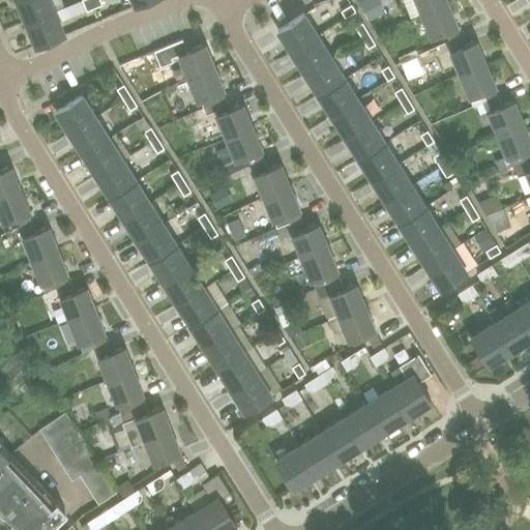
[(55,9),(51,0),(17,0),(26,22),(55,9)]
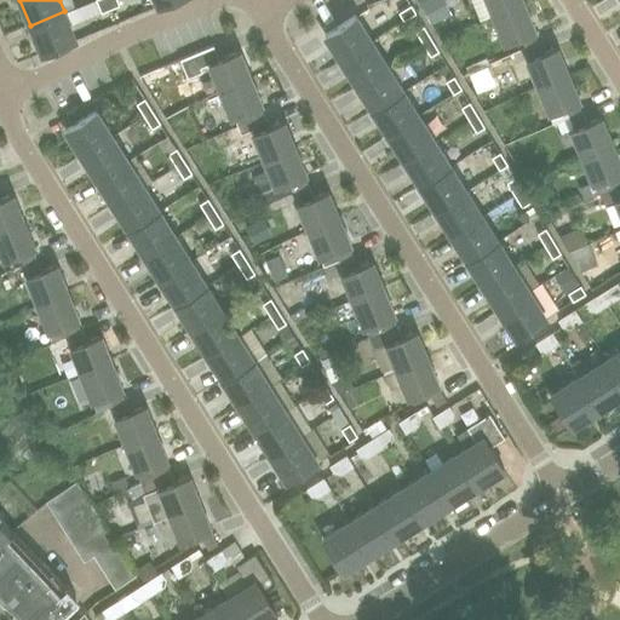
[(110,9),(107,0),(96,0),(102,12),(110,9)]
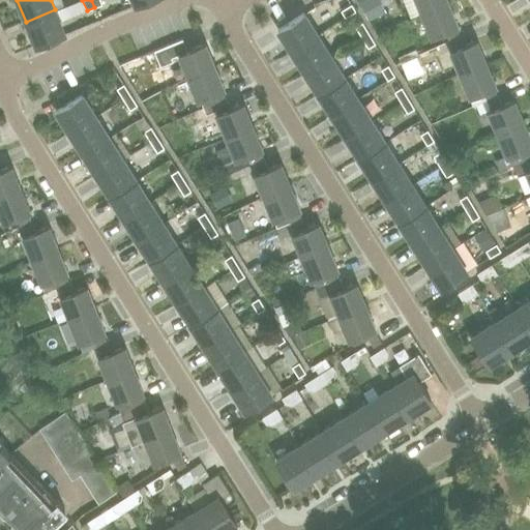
[(378,0),(360,0),(359,1),(369,19),(384,10),(378,0)]
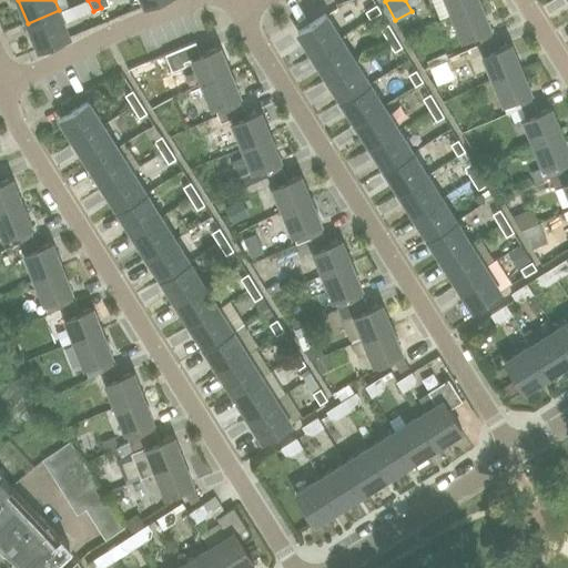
[(480,2),(478,0),(445,0),(452,13),(480,2)]
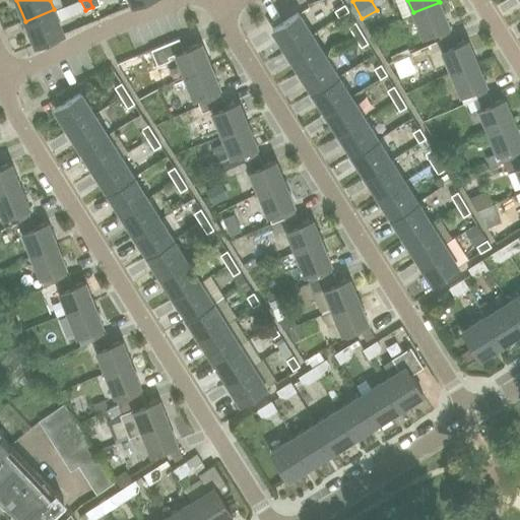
[(449,23),(440,2),(413,12),(423,35),(436,29),(440,39),(450,35),(446,24),(449,23)]
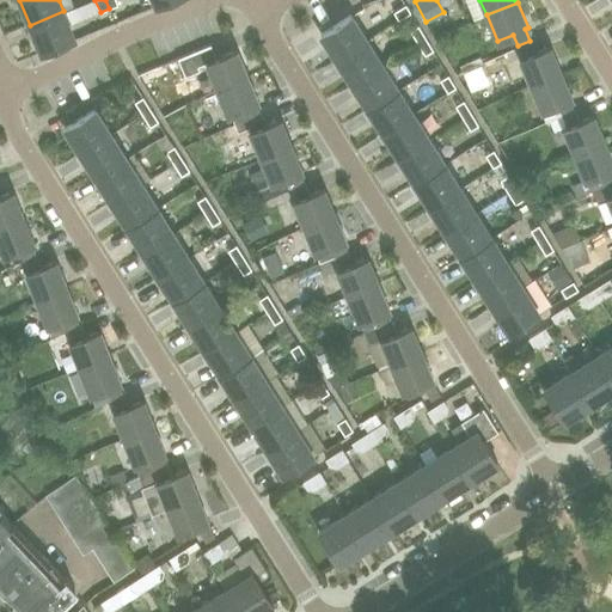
[(398,20),(411,13),(405,4),(393,12),(398,20)]
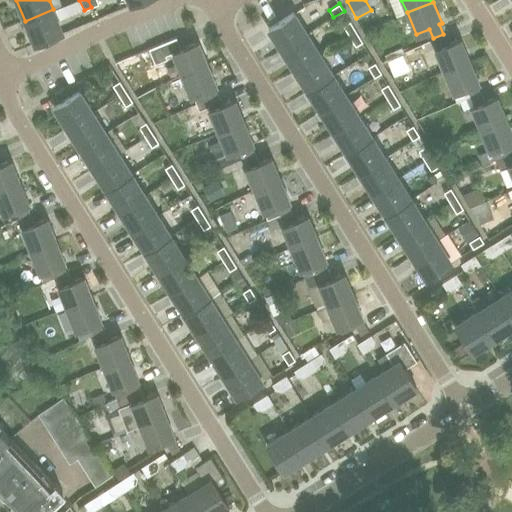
[(60,26),(53,9),(25,21),(35,44),(63,32),(60,26)]
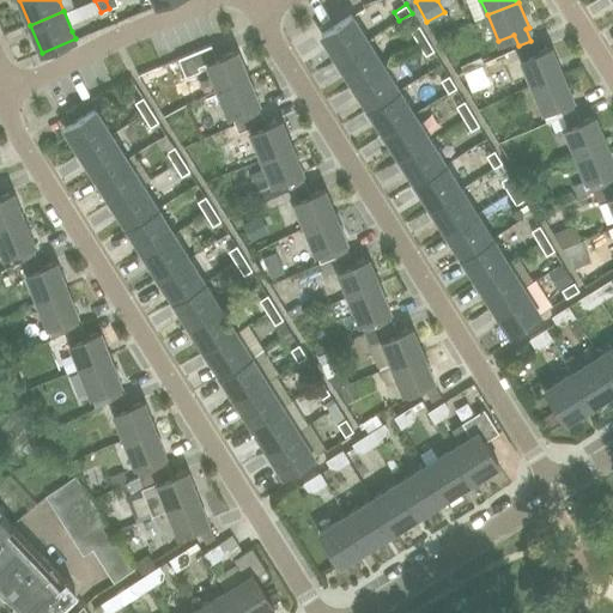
[(368,41),(352,16),(321,35),(338,60),(368,41)]
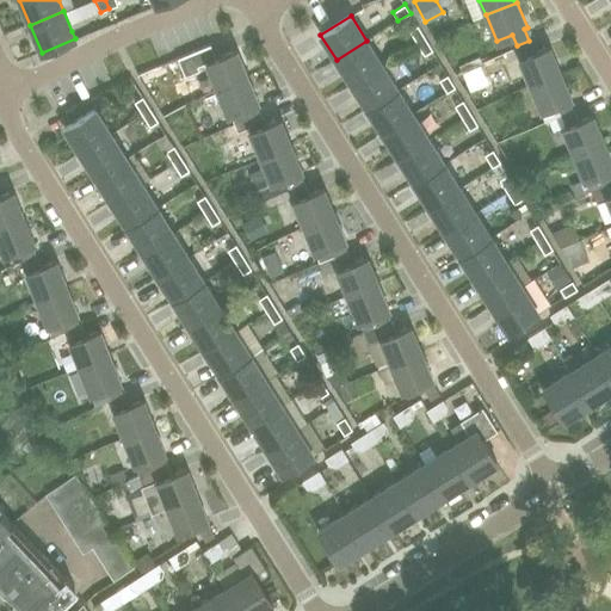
[(425,37),(418,25),(409,30),(417,43),(425,37)]
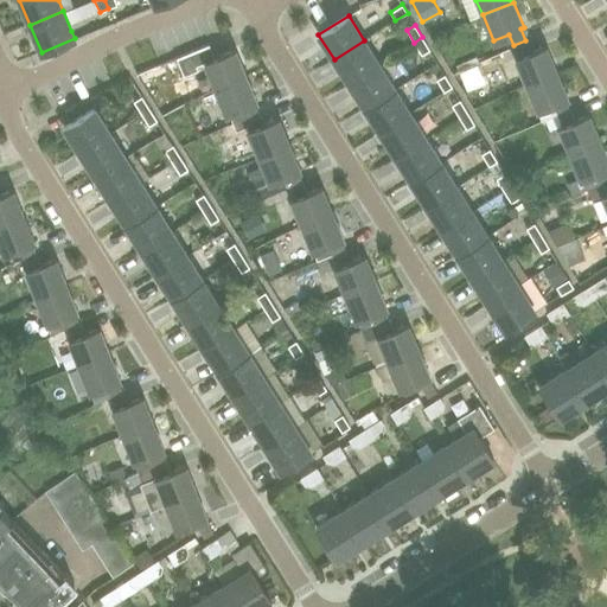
[(429,50),(422,37),(414,43),(421,55),(429,50)]
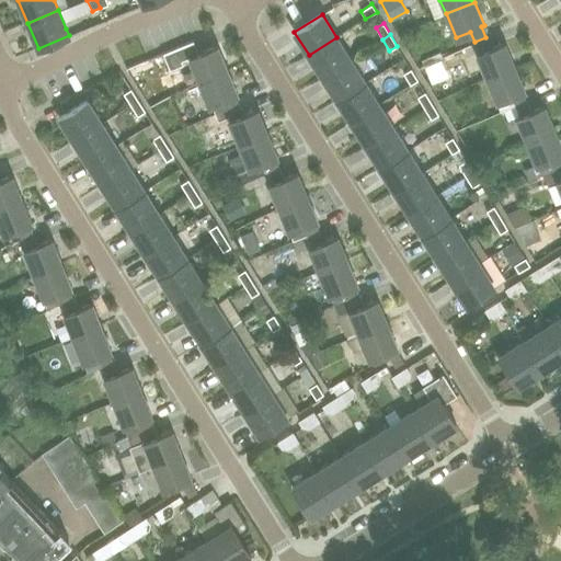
[(351,60),(336,37),(309,55),(323,78),(351,60)]
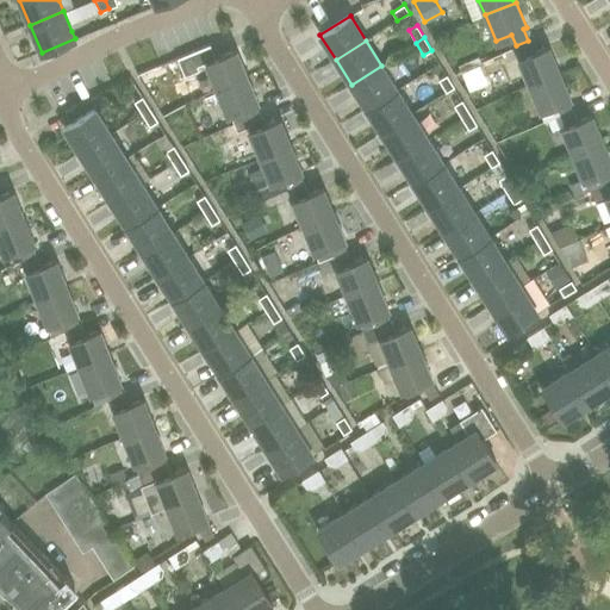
[(528,83),(559,72),(548,45),(533,51),(528,41),(516,45),(521,56),(517,57),(526,76),(528,83)]
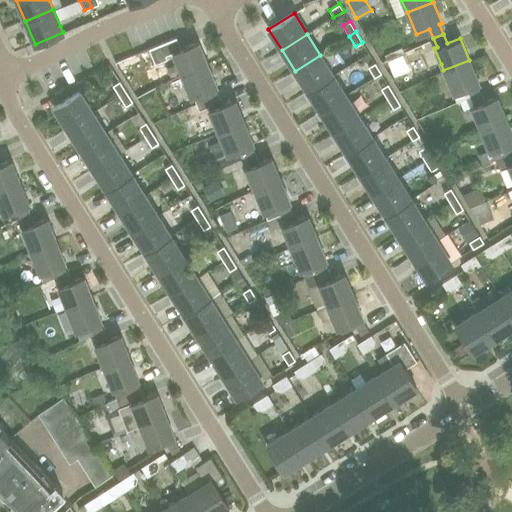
[(198,41),(181,49),(176,37),(149,48),(156,64),(162,61),(169,76),(181,71),(182,74),(208,63),(198,41)]
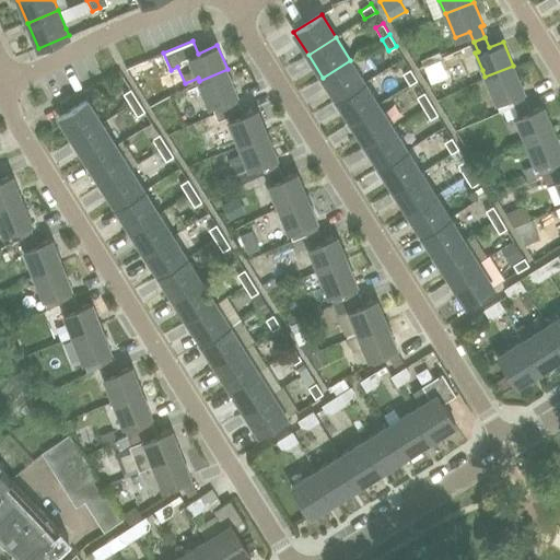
[(475,53),(458,60),(465,77),(482,70),(475,53)]
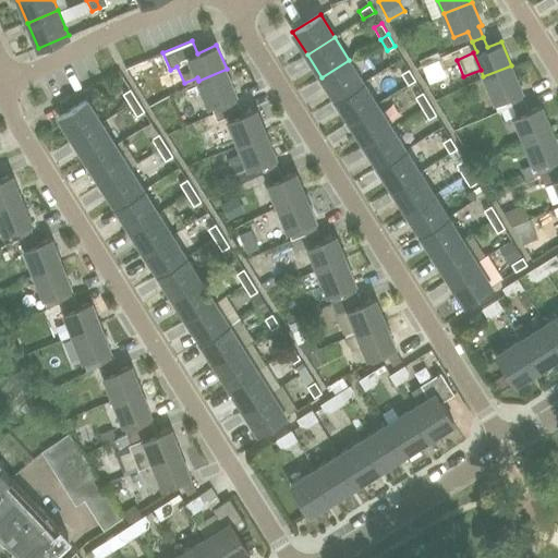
[(363,82),(349,60),(322,77),(336,99),(363,82)]
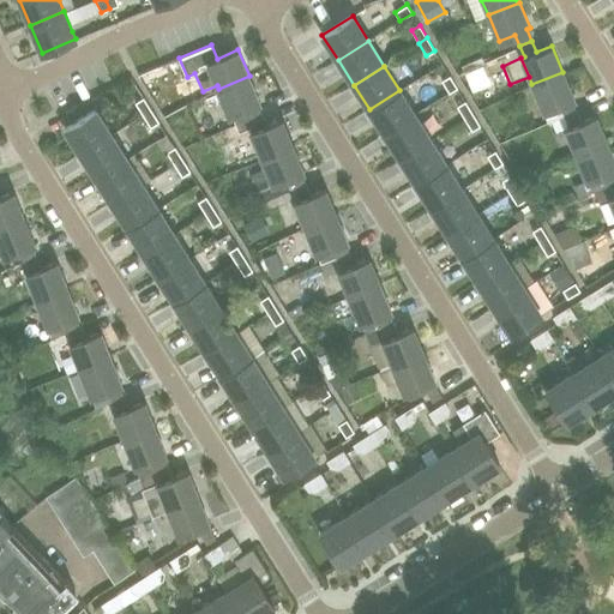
[(547,121),(564,115),(575,110),(570,98),(573,97),(563,72),(531,84),(547,121)]
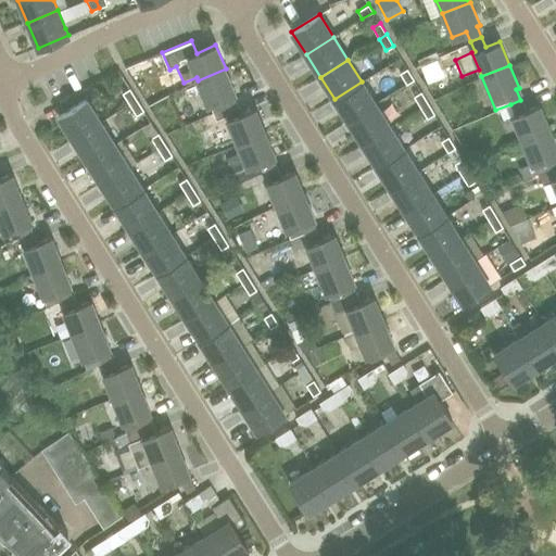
[(236,92),(226,68),(198,80),(207,104),(220,99),(225,109),(238,104),(234,93),(236,92)]
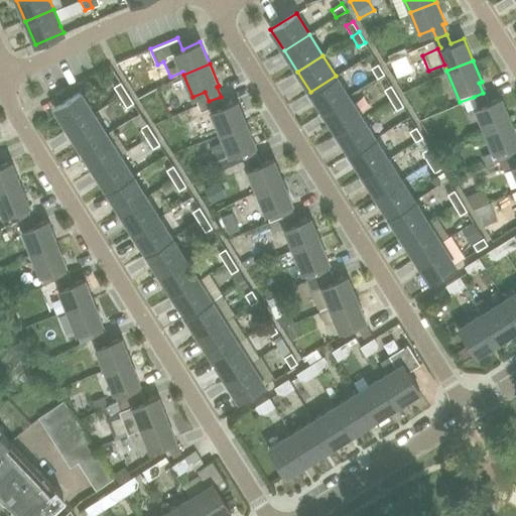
[(384,74),(378,63),(371,68),(377,78),(384,74)]
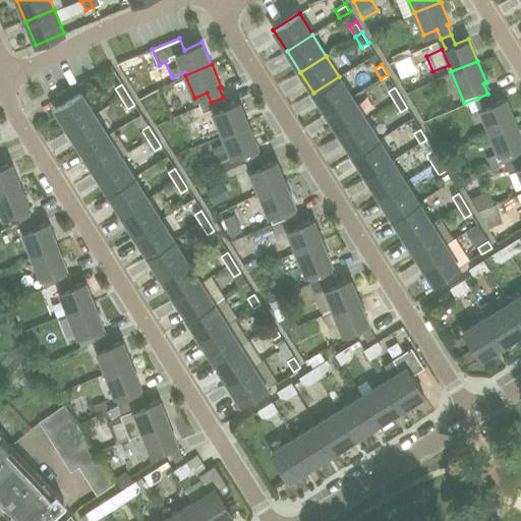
[(352,98),(339,76),(313,93),(327,114),(352,98)]
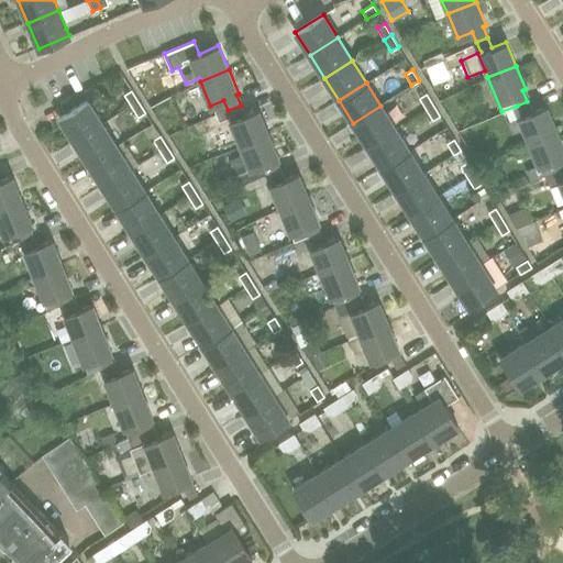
[(138,98),(131,89),(124,94),(131,105),(139,100),(138,98)]
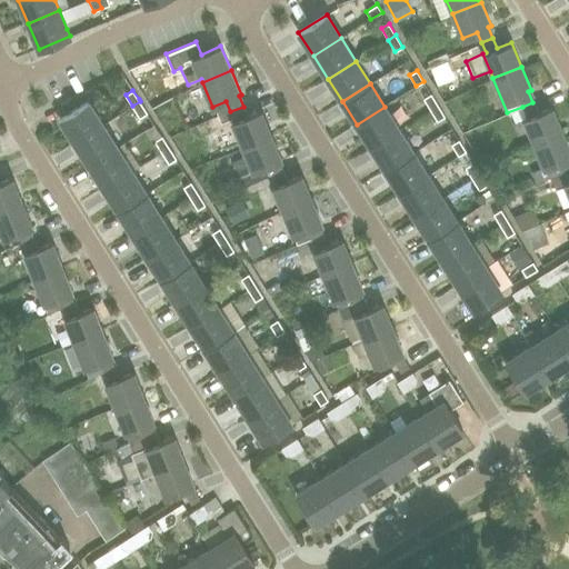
[(438,105),(431,93),(423,98),(430,109),(438,105)]
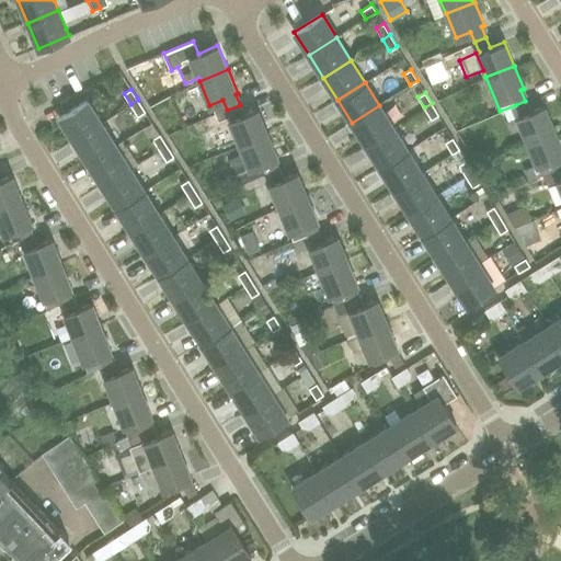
[(73,140),(101,123),(93,110),(103,104),(96,93),(58,117),(73,140)]
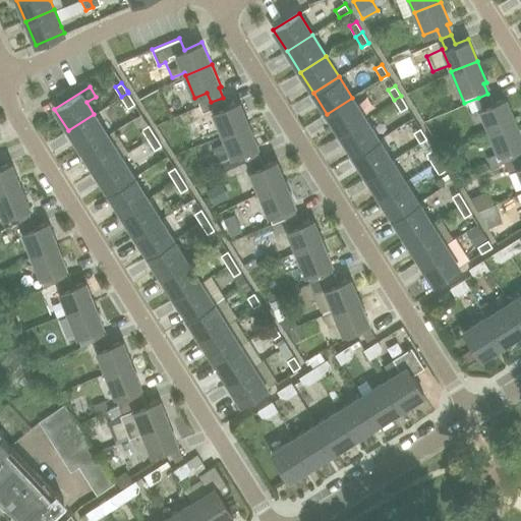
[(134,103),(128,93),(121,97),(127,108),(134,103)]
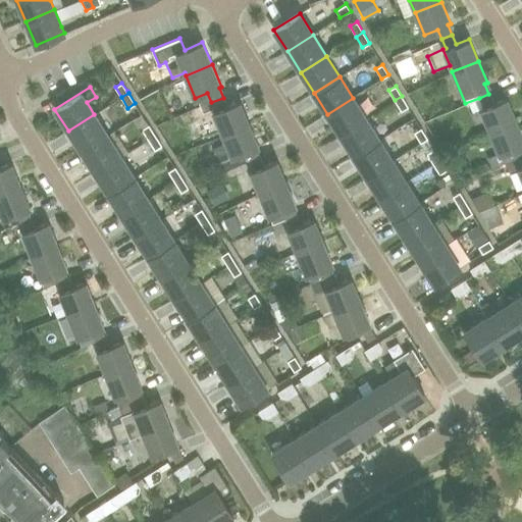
[(515,120),(506,98),(492,103),(488,94),(479,98),(483,107),(479,109),(488,131),(515,120)]
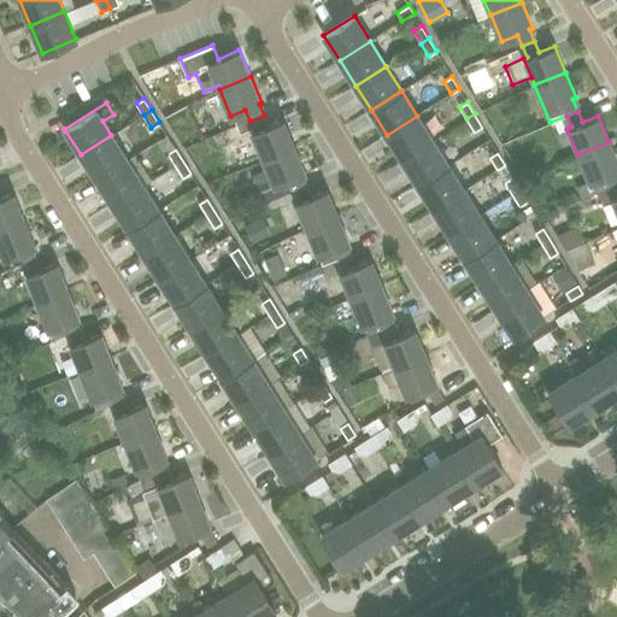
[(482,127),(475,113),(466,118),(474,131),(482,127)]
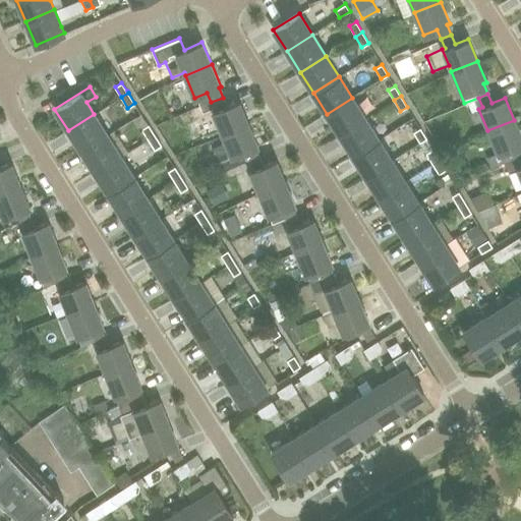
[(222,134),(249,124),(240,102),(227,107),(223,98),(211,102),(215,112),(213,113),(222,134)]
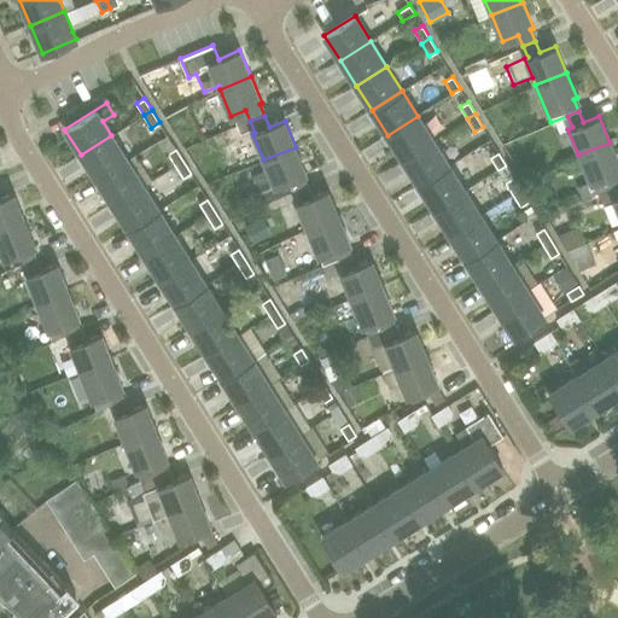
[(433,140),(418,116),(388,135),(403,159),(433,140)]
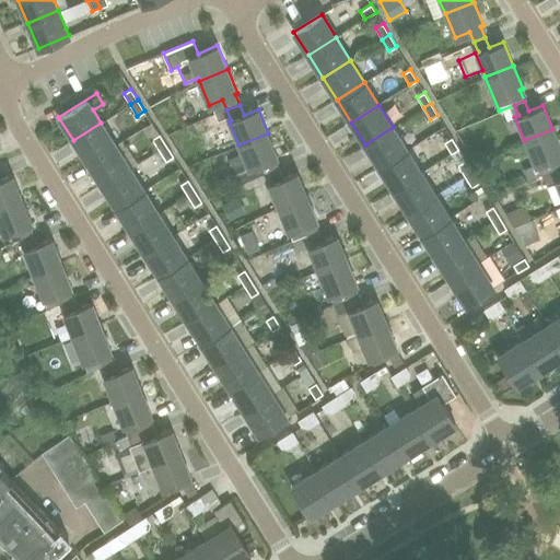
[(88,162),(115,144),(101,123),(73,140),(88,162)]
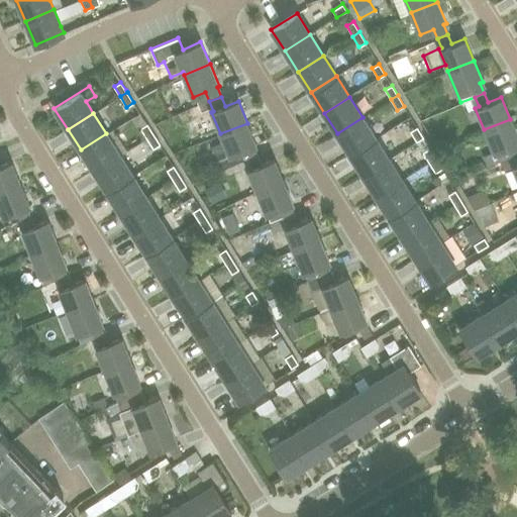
[(376,138),(363,117),(337,133),(350,154),(376,138)]
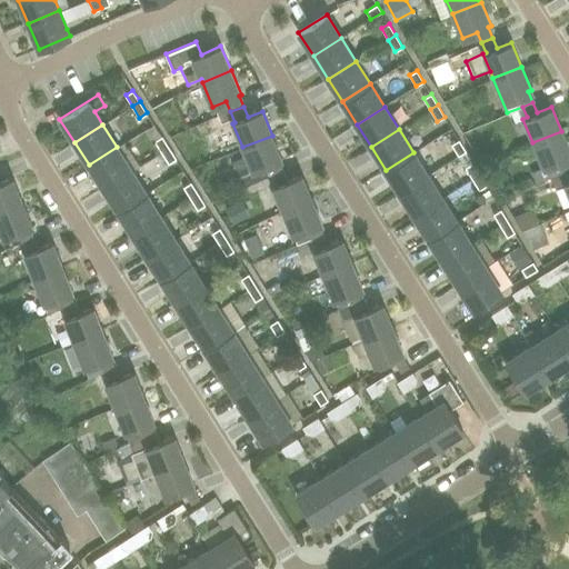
[(568,156),(568,149),(561,131),(532,142),(542,167),(558,160),(563,172),(568,169),(568,156)]
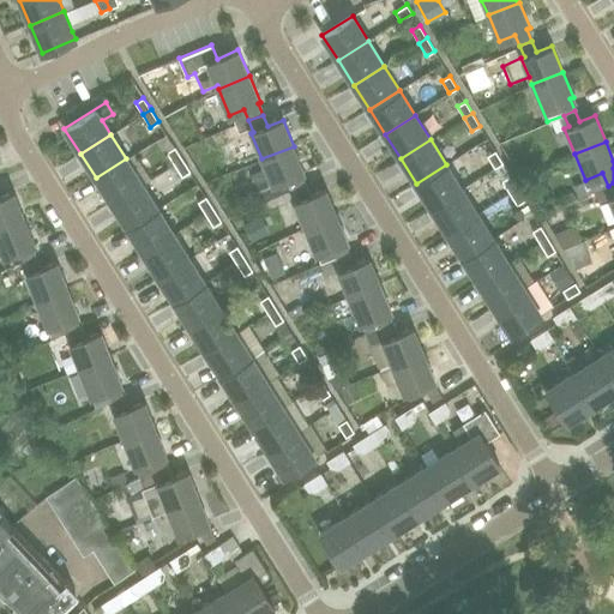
[(182,158),(175,146),(167,152),(174,164),(182,158)]
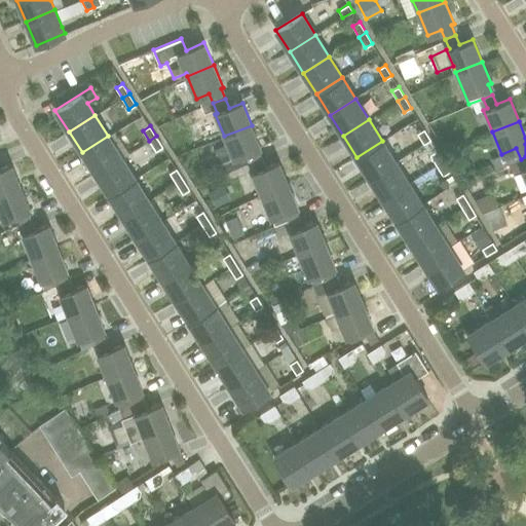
[(262,156),(258,148),(260,147),(252,125),(224,136),(233,157),(220,163),(224,173),(251,161),(262,156)]
